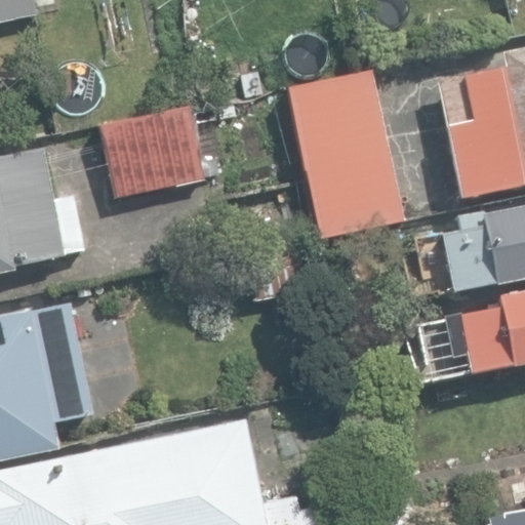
[(0,0),(0,23),(36,16),(32,0),(0,0)]
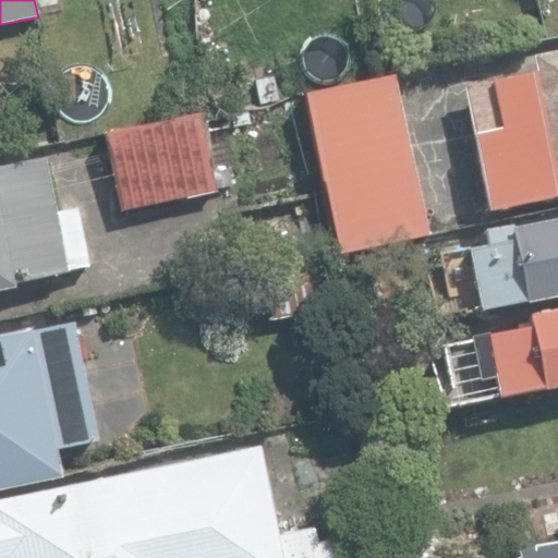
[(464,89),(488,210),(557,197),(557,50),(530,56),(533,72),(487,81),(487,85),(464,89)]
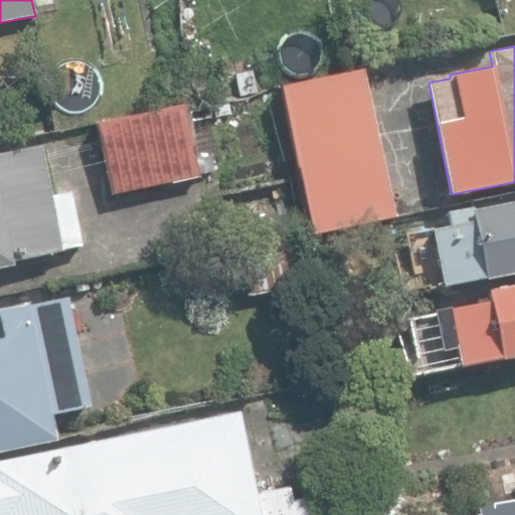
[(281,86),(311,234),(393,217),(363,69),(281,86)]
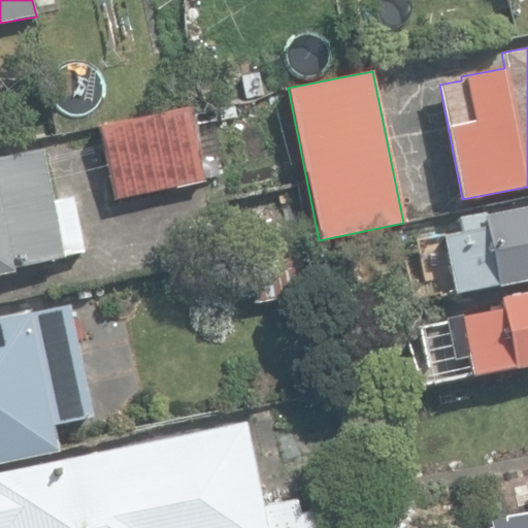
[(100,126),(116,201),(205,183),(191,107),(100,126)]
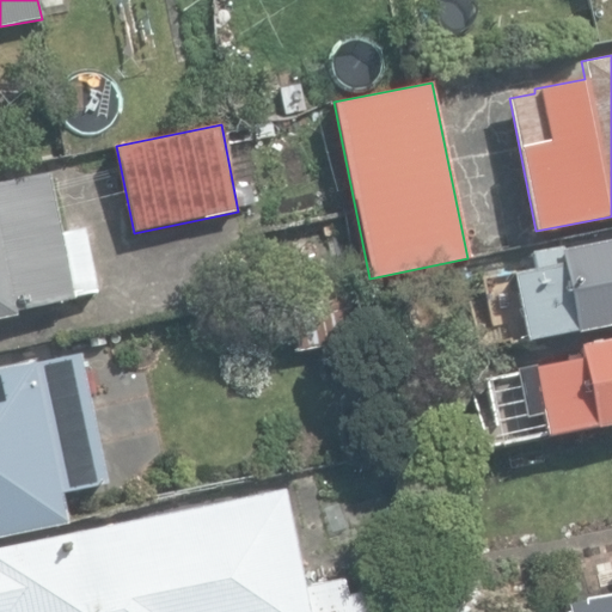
[(0,319),(16,317),(14,311),(96,293),(83,228),(60,233),(48,173),(0,182),(0,319)]
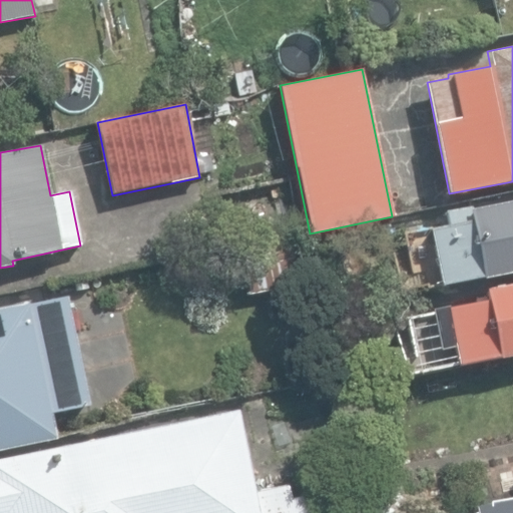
[(428,229),(440,287),(512,272),(512,199),(446,214),(448,225),(428,229)]
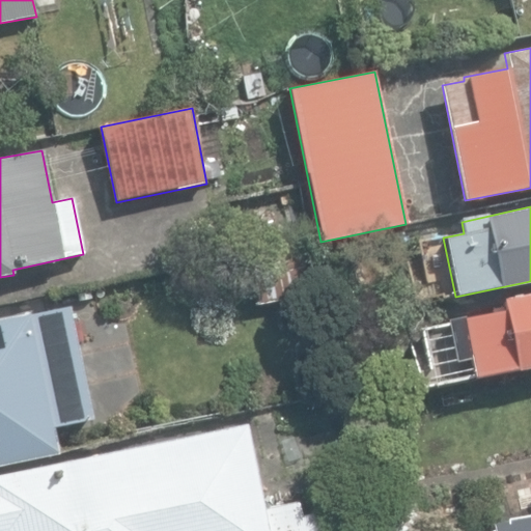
[(245,254),(257,306),(308,295),(297,242),(245,254)]
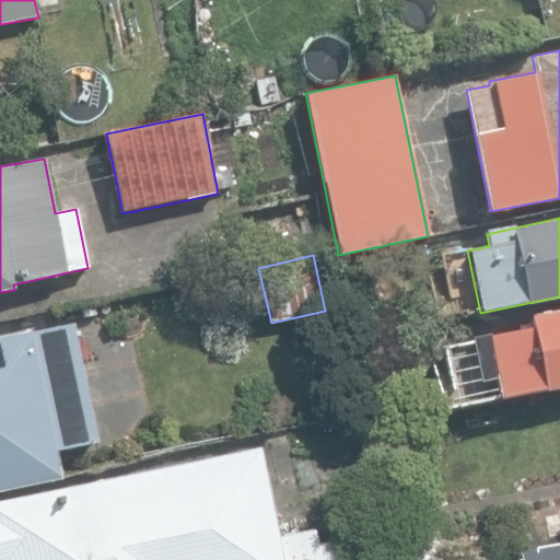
[(559,308),(527,316),(531,329),(443,346),(456,407),(559,386),(559,308)]
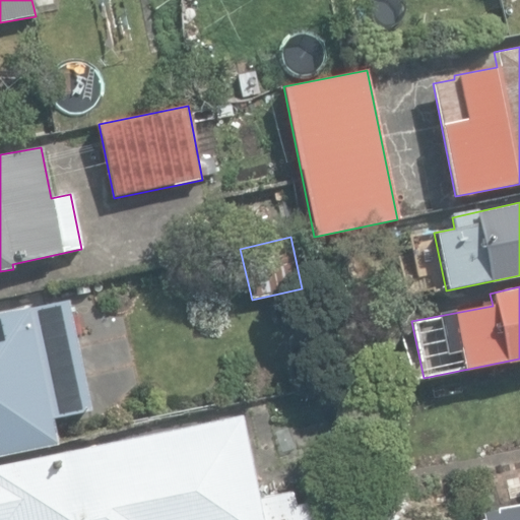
[(0,456),(56,445),(51,418),(88,410),(67,301),(0,314),(0,456)]
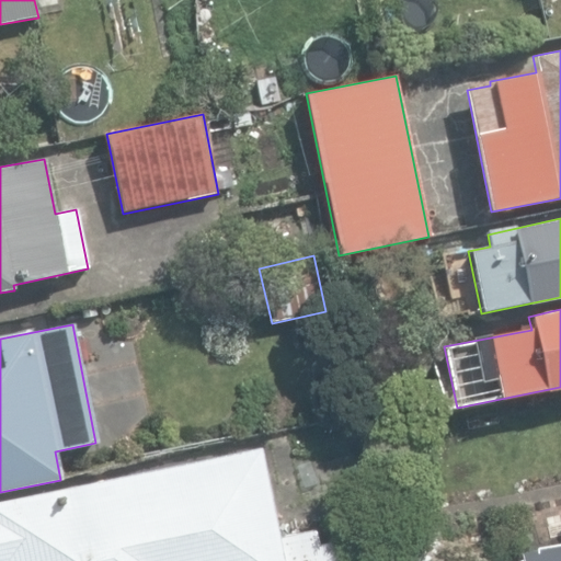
[(333,560),(330,544),(318,546),(313,529),(279,537),(261,447),(0,502),(0,560),(333,560)]
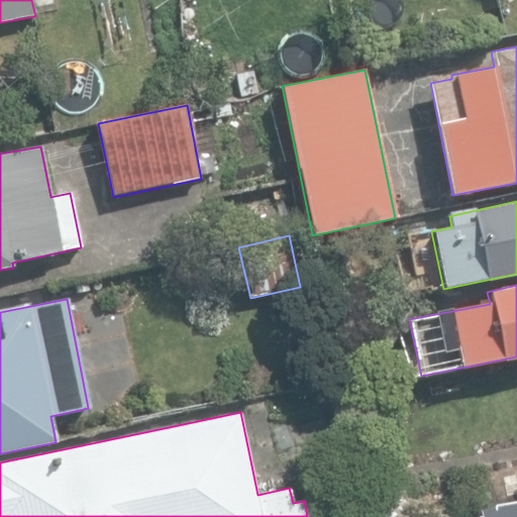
[(516,516),(516,500),(476,509),(477,516),(516,516)]
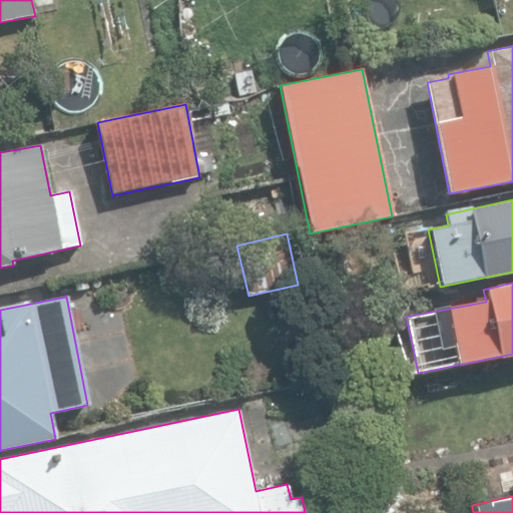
All buildings are outlined.
